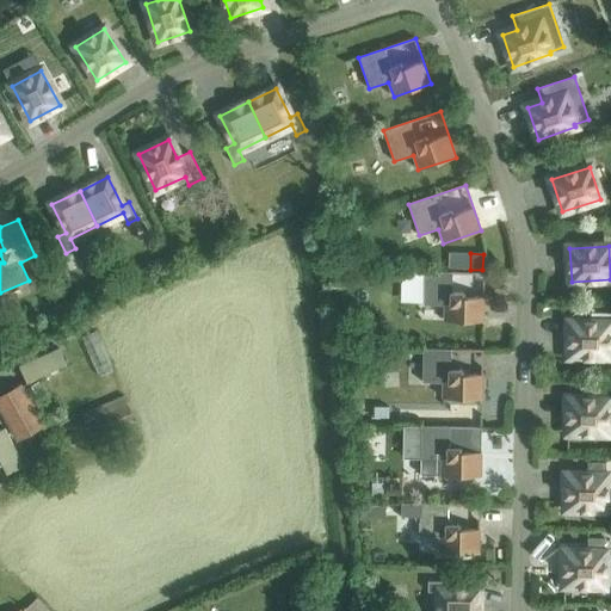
[(425,272),(424,304),(444,306),(444,321),(483,321),(485,273),(425,272)]
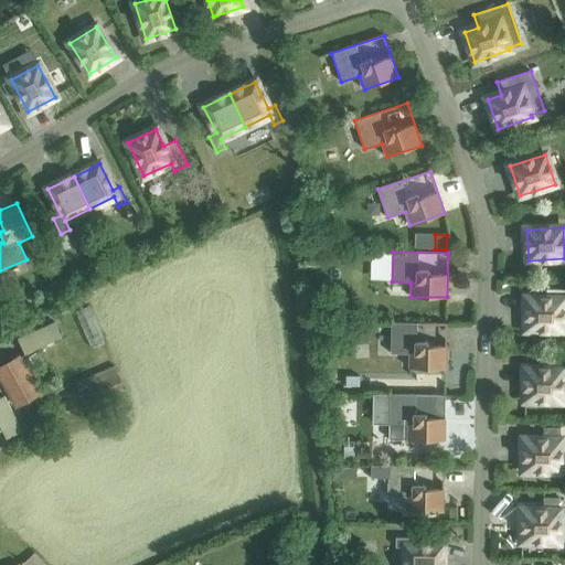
[(526,299),(526,330),(563,331),(564,299),(564,286),(542,286),(542,299),(526,299)]
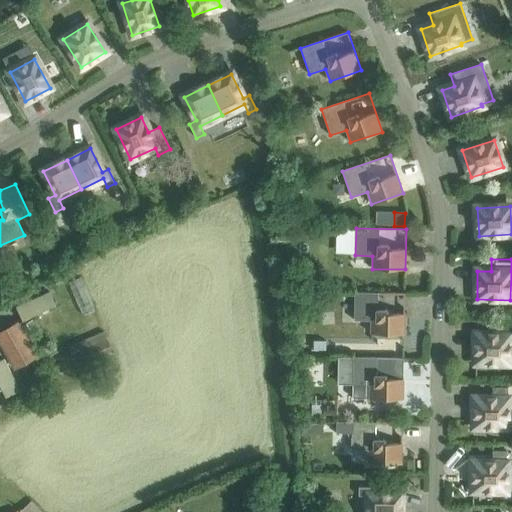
[(311,272),(303,272),(302,284),(311,284),(311,272)]
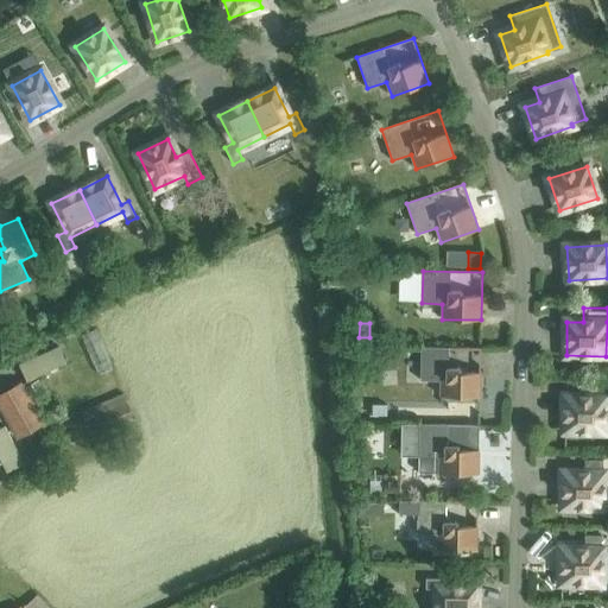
[(111,366),(97,330),(87,334),(100,369),(111,366)]
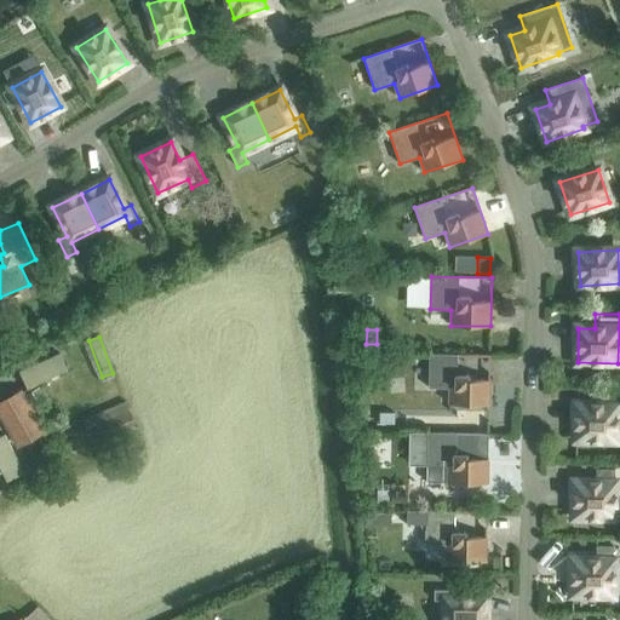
[(59,354),(19,371),(28,388),(67,369),(59,354)]
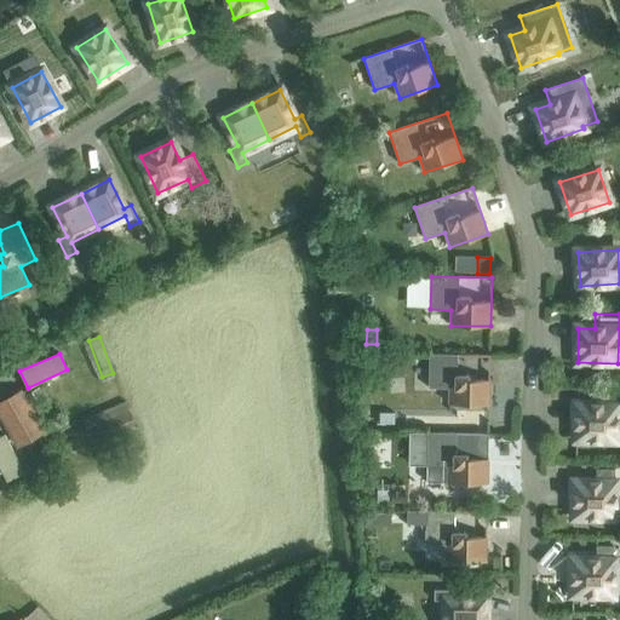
[(491,355),(429,355),(429,388),(449,389),(449,405),(489,405),(491,355)]
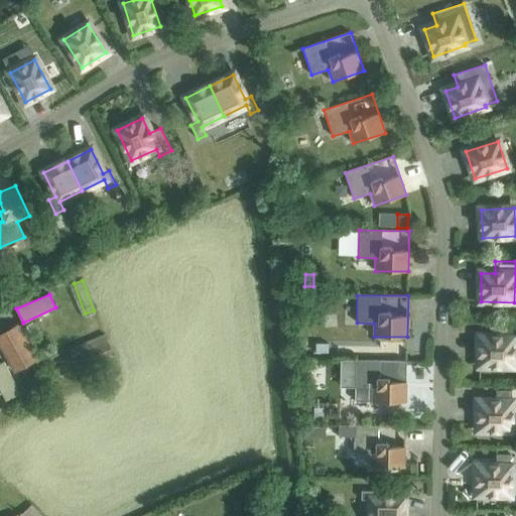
[(16,325),(0,334),(0,345),(14,371),(34,360),(36,358),(26,340),(39,333),(31,319),(18,327),(16,325)]
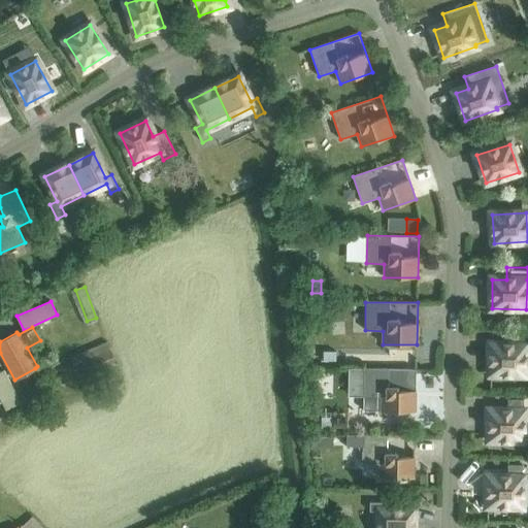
[(107,342),(69,358),(72,365),(83,361),(86,370),(91,368),(93,373),(117,363),(107,342)]
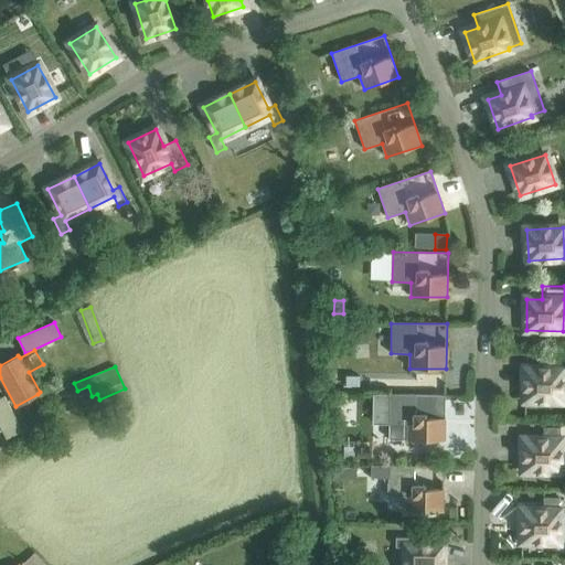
[(525,370),(524,401),(562,402),(562,370),(525,370)]
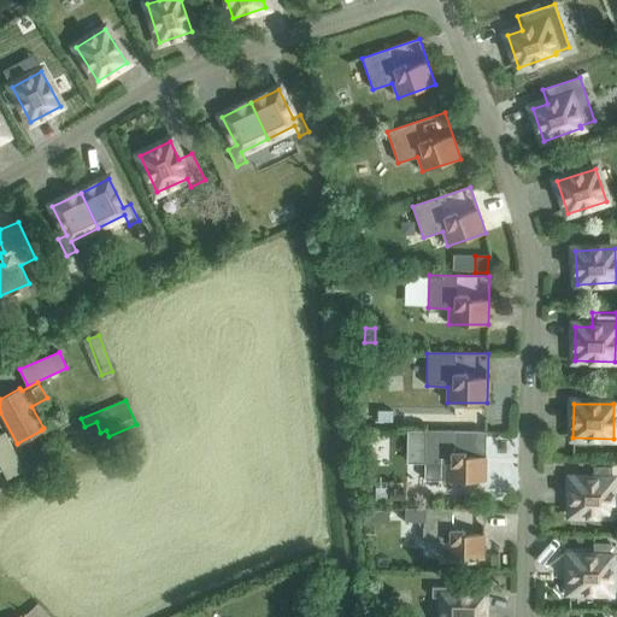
[(394,412),(380,412),(378,425),(394,425),(394,412)]
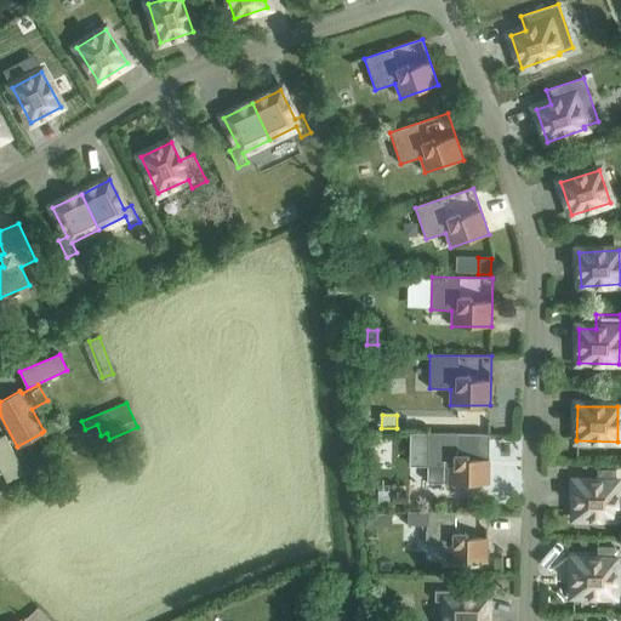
[(410,433),(410,466),(428,467),(427,483),(449,483),(489,484),(489,434),(467,434),(428,433),(428,434),(410,433)]
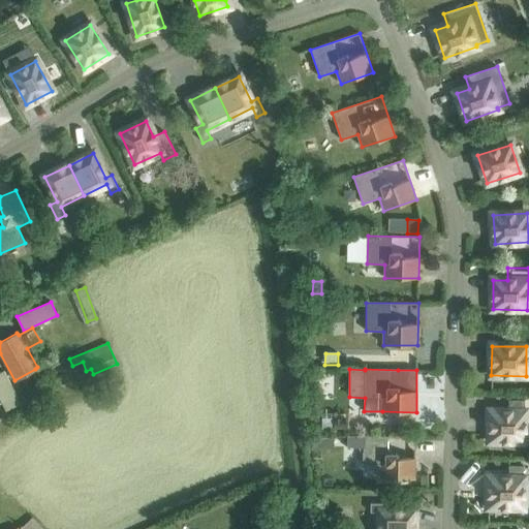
[(3,370),(0,371),(0,394),(6,406),(18,401),(3,370)]
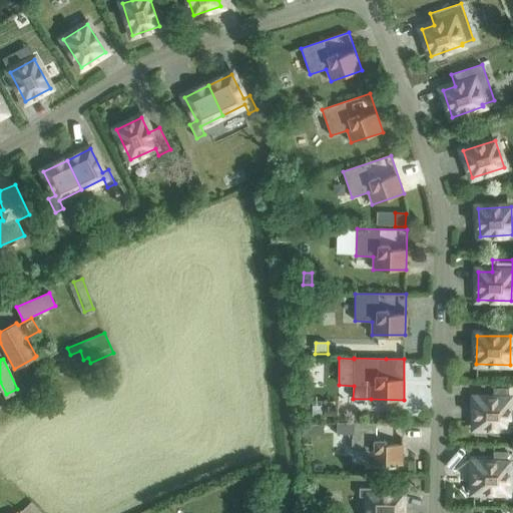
[(493,400),(476,400),(475,428),(508,428),(509,388),(494,388),(493,400)]
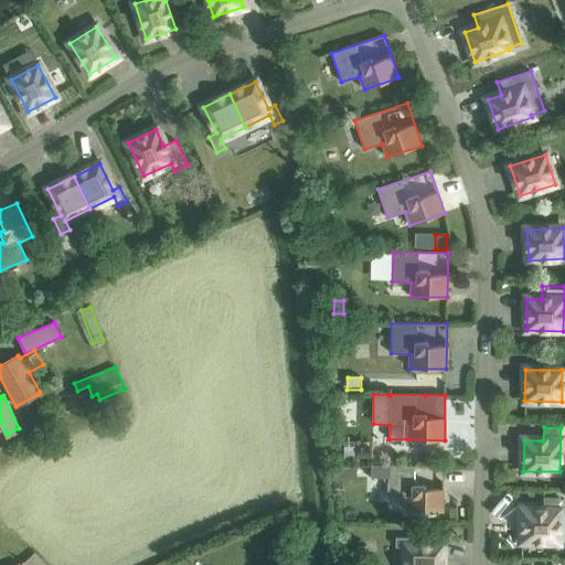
[(344,448),(344,461),(354,461),(355,448),(344,448)]
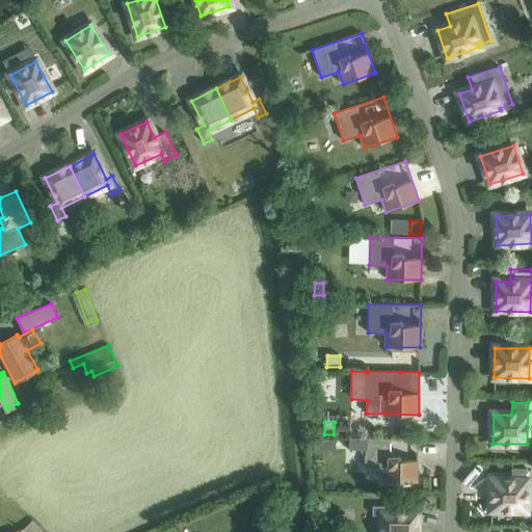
[(350,439),(349,450),(366,450),(366,468),(383,468),(382,481),(418,482),(418,440),(350,439)]
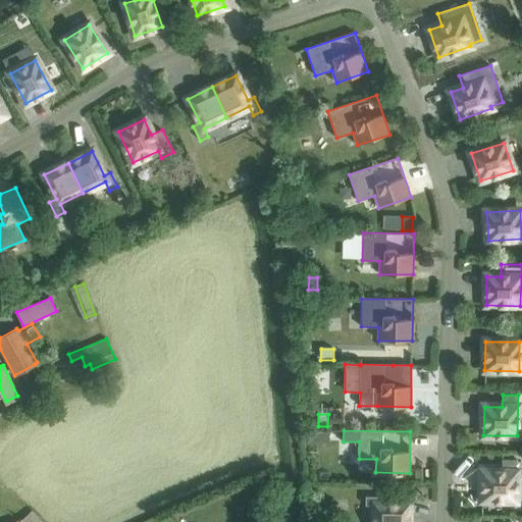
[(482,472),(482,501),(516,501),(517,460),(503,460),(503,472),(482,472)]
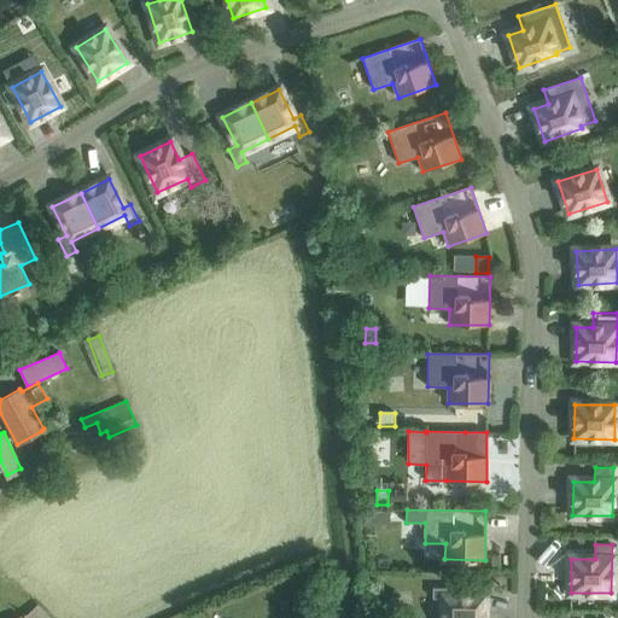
[(433,588),(433,599),(444,599),(443,617),(483,617),(484,598),(452,598),(452,589),(433,588)]
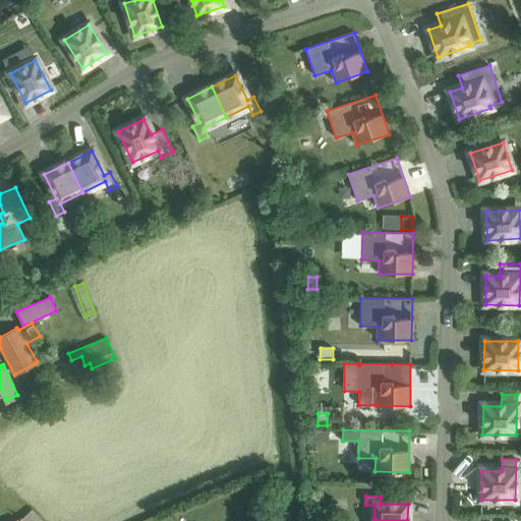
[(17,520),(15,520),(43,520),(31,510),(19,520),(17,520)]
